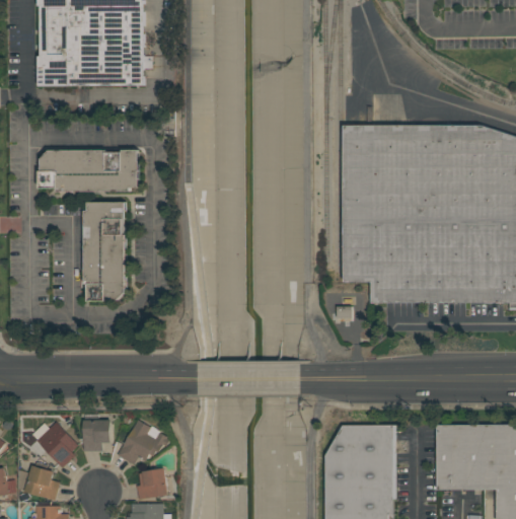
[(38,85),(37,56),(40,56),(39,5),(37,5),(37,0),(141,0),(142,56),(150,56),(150,68),(142,68),(142,85),(38,85)]
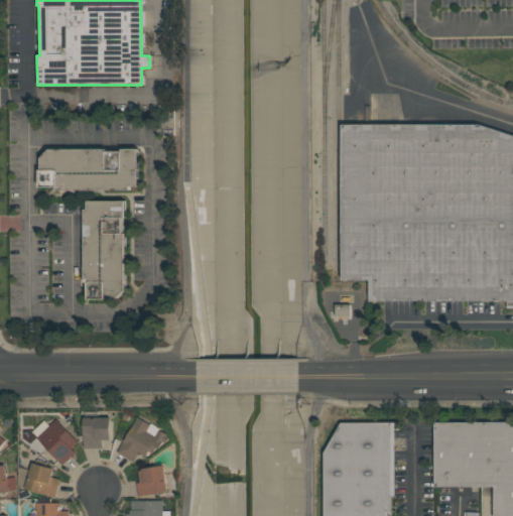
[(512,135),(512,307),(504,307),(504,300),(368,301),(368,280),(340,280),(340,124),(477,124),(512,135)]
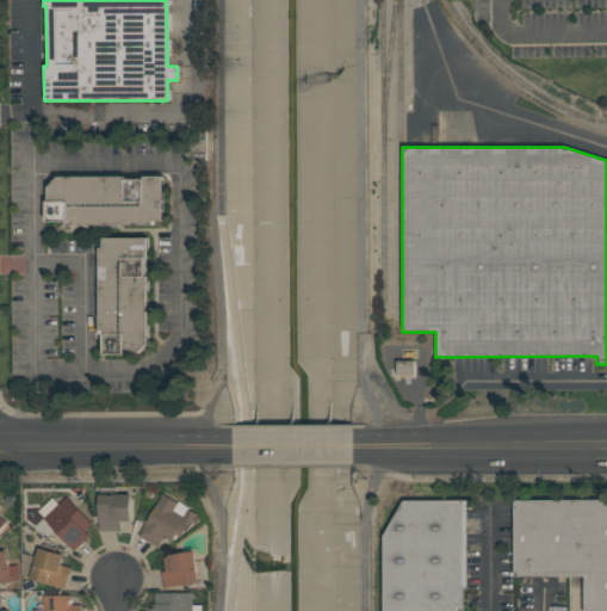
[(66,226),(66,221),(45,221),(45,201),(47,201),(47,186),(56,177),(123,177),(123,179),(142,179),(142,177),(161,177),(161,221),(152,221),(152,224),(66,226)]
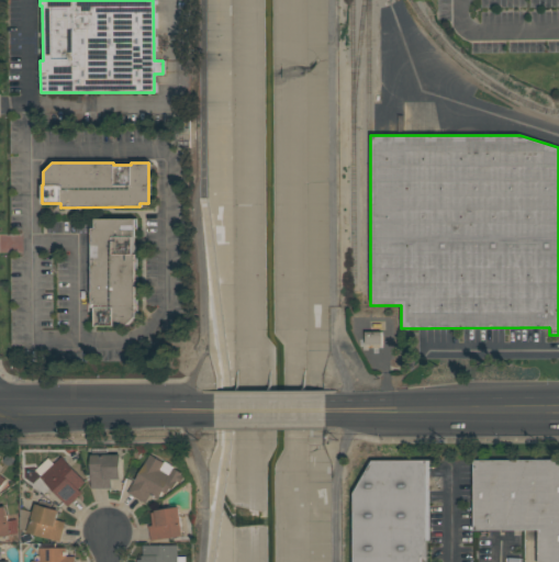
[(135,315),(126,325),(113,325),(113,326),(94,326),(94,307),(90,307),(90,227),(93,227),(93,218),(135,218),(135,236),(132,236),(132,254),(135,254),(135,315)]
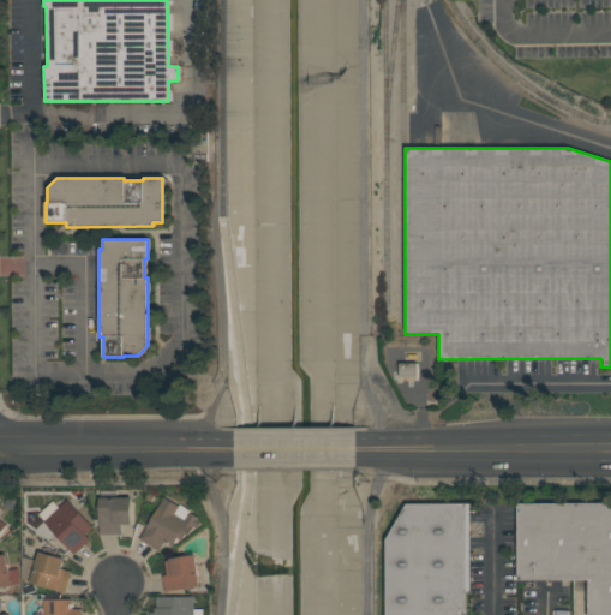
[(397,376),(397,363),(415,363),(415,376),(397,376)]
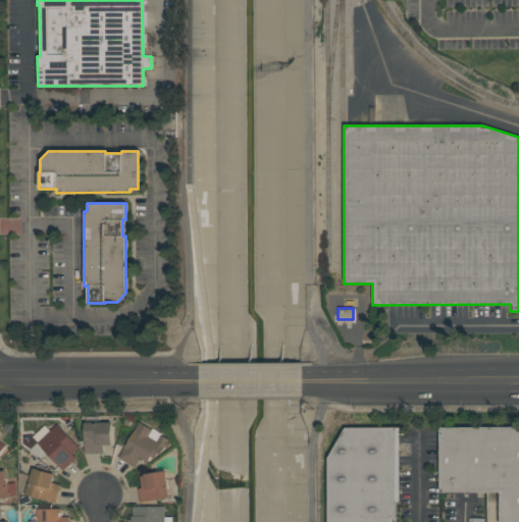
[(109,445),(101,445),(101,454),(82,454),(82,423),(83,423),(83,417),(96,417),(96,422),(109,422),(109,445)]
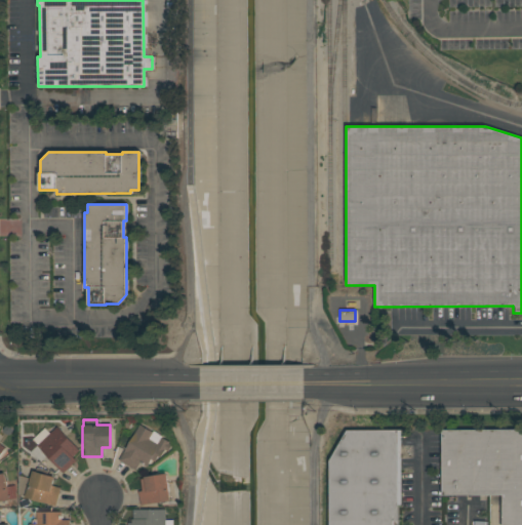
[(117,460),(137,425),(151,433),(147,439),(155,444),(159,437),(168,442),(167,443),(170,445),(166,451),(163,449),(159,457),(156,456),(153,461),(150,459),(146,467),(138,462),(133,470),(117,460)]
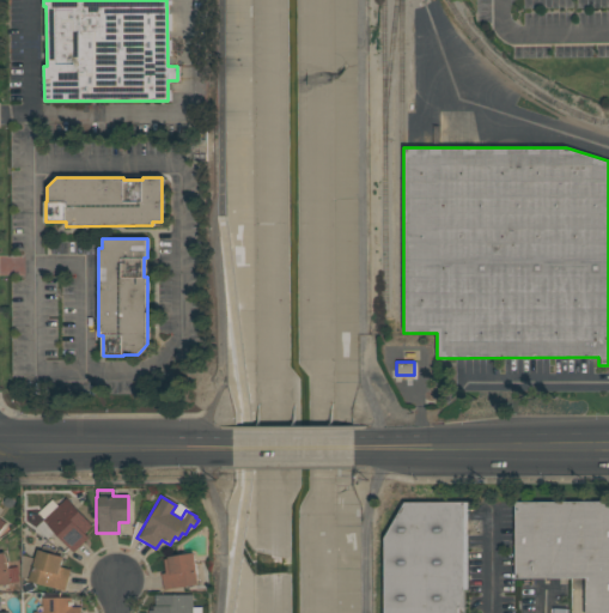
[(41,520),(64,498),(90,526),(81,534),(86,538),(72,552),(41,520)]
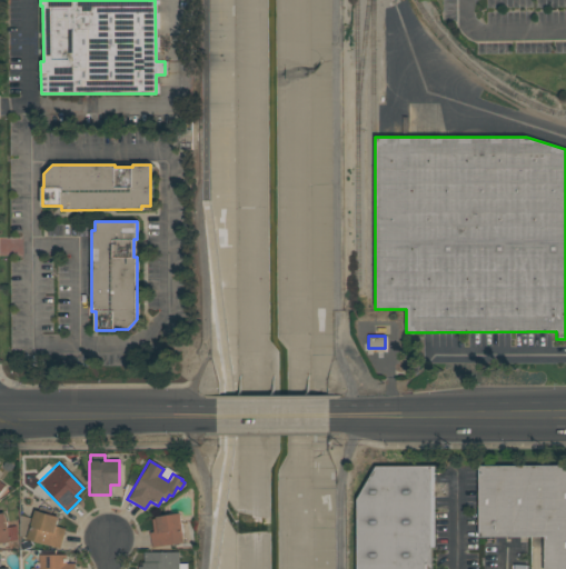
[(430,568),(356,568),(356,499),(374,466),(430,466),(430,568)]
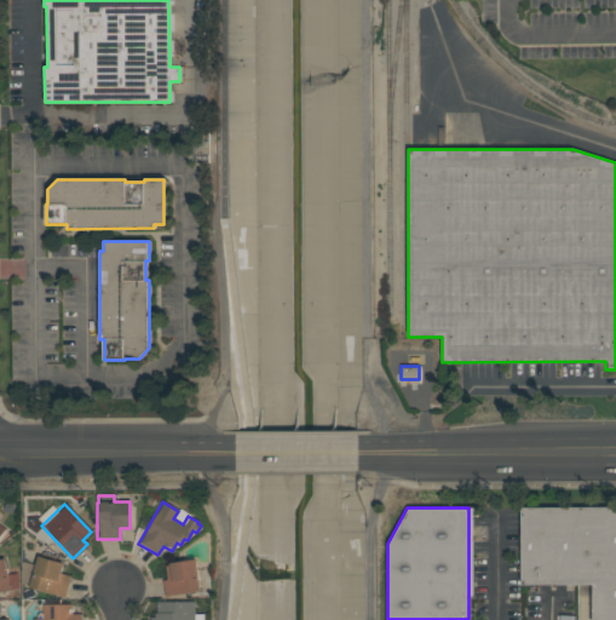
[(615,507),(615,619),(591,619),(591,585),(519,585),(519,507),(615,507)]
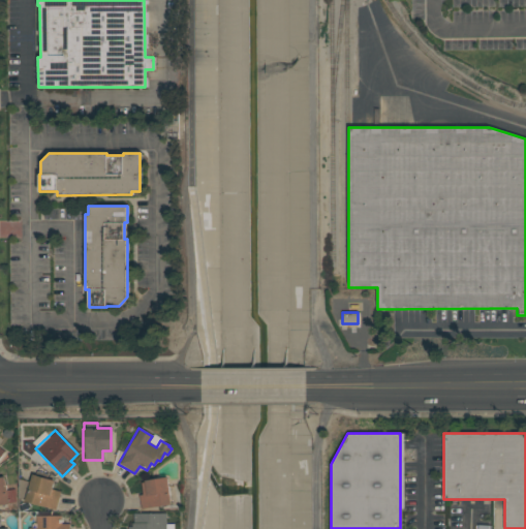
[(54,509),(24,501),(24,500),(18,498),(17,478),(29,483),(31,474),(33,475),(35,471),(45,474),(44,478),(54,480),(51,489),(59,492),(54,509)]
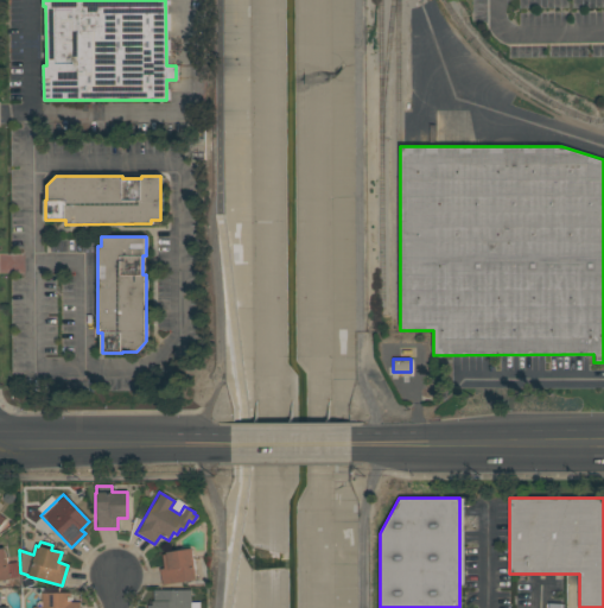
[(0,549),(4,548),(6,563),(13,562),(17,576),(10,577),(10,578),(0,580),(0,549)]
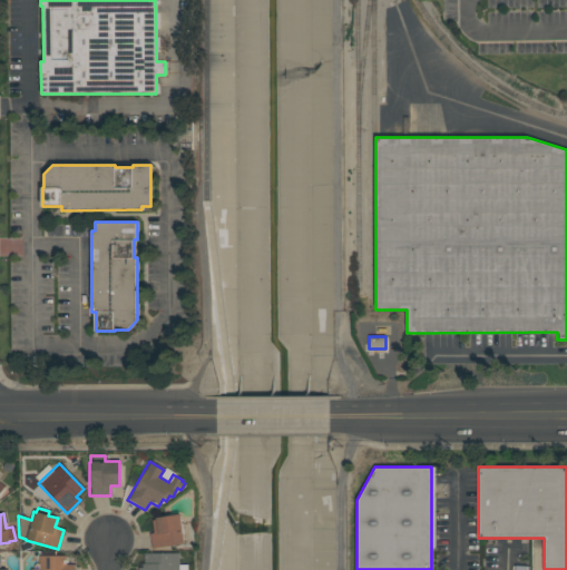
[(184,543),(150,549),(148,533),(153,532),(150,520),(155,520),(155,518),(179,514),(184,543)]
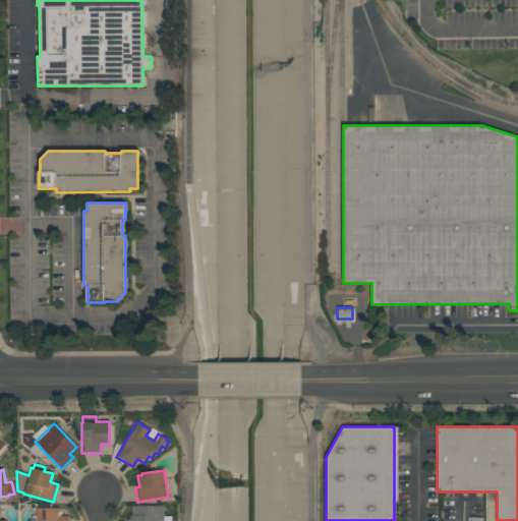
[(66,520),(26,520),(34,520),(34,508),(36,508),(36,504),(48,504),(48,508),(59,508),(59,516),(66,516),(66,520)]
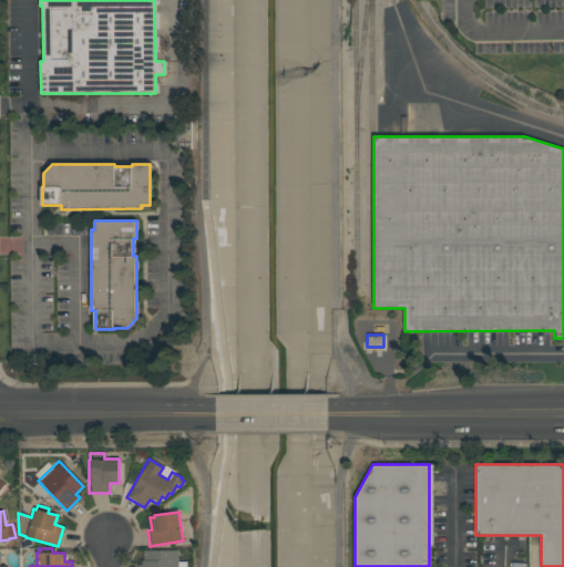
[(176,549),(176,566),(135,566),(135,565),(141,565),(141,560),(142,560),(142,550),(176,549)]
